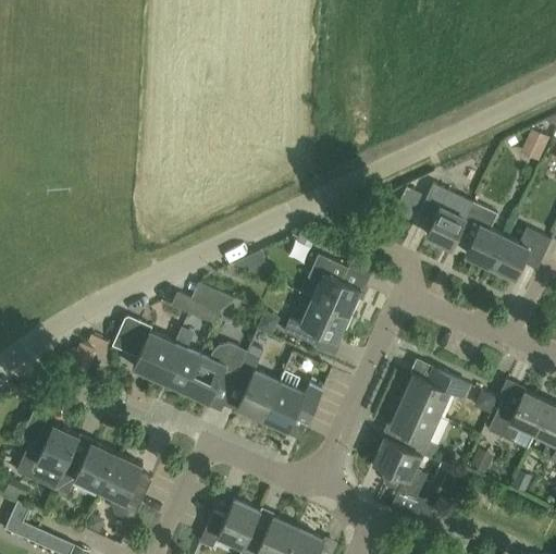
[(541,161),(552,137),(533,130),(522,152),(541,161)]
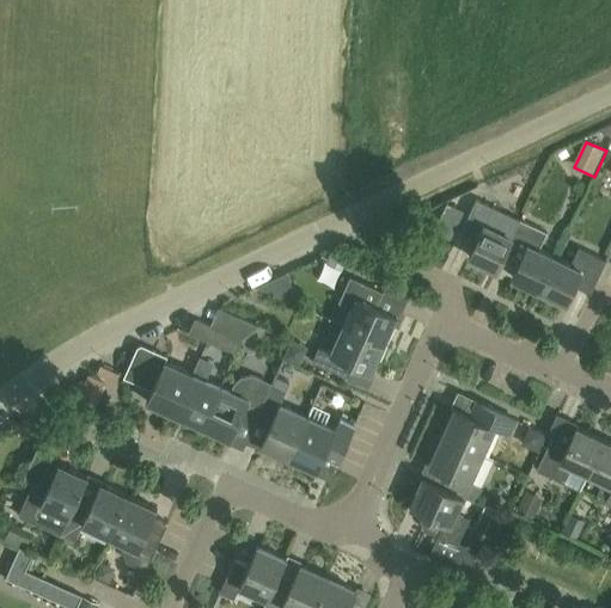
[(498,271),(506,255),(513,238),(498,231),(505,214),(477,201),(462,234),(477,241),(469,258),(498,271)]
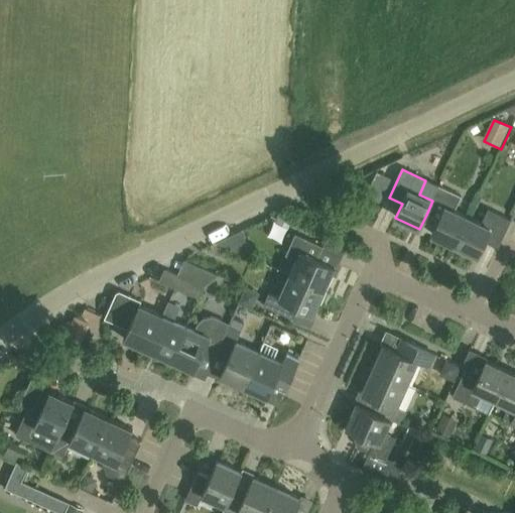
[(432,201),(426,215),(439,222),(432,235),(456,246),(469,218),(455,212),(462,198),(439,187),(433,201),(432,201)]
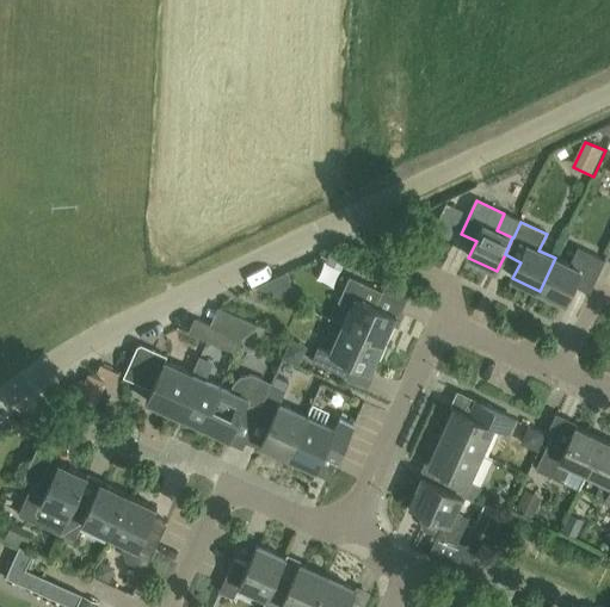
[(555,258),(540,291),(566,303),(574,287),(591,295),(596,283),(607,261),(579,249),(571,266),(555,258)]
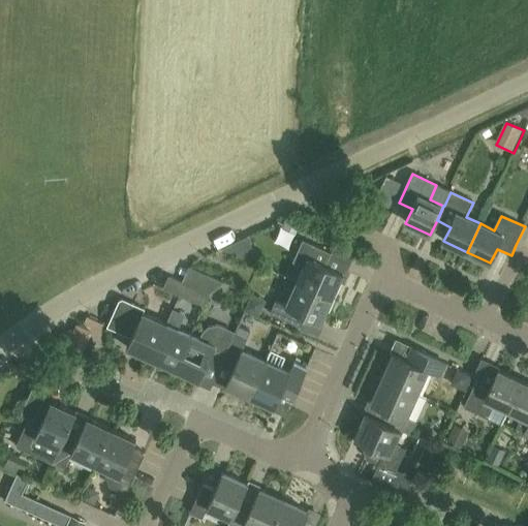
[(299,237),(303,226),(287,219),(283,230),(299,237)]
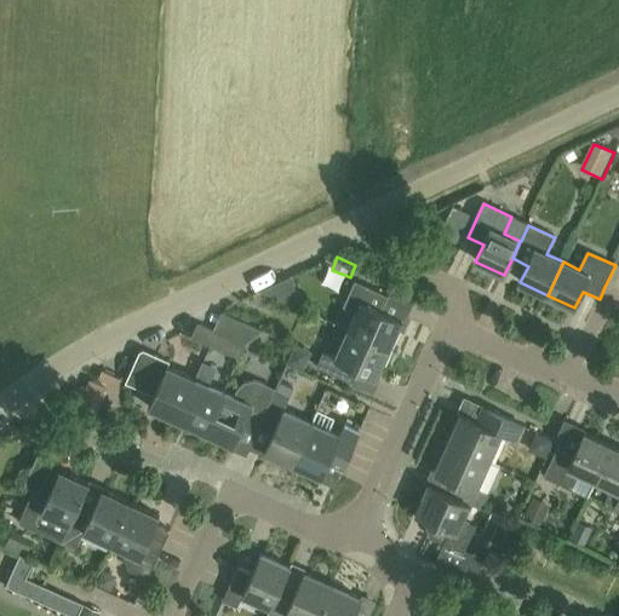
[(287,282),(263,294),(288,305),(293,305),(287,282)]
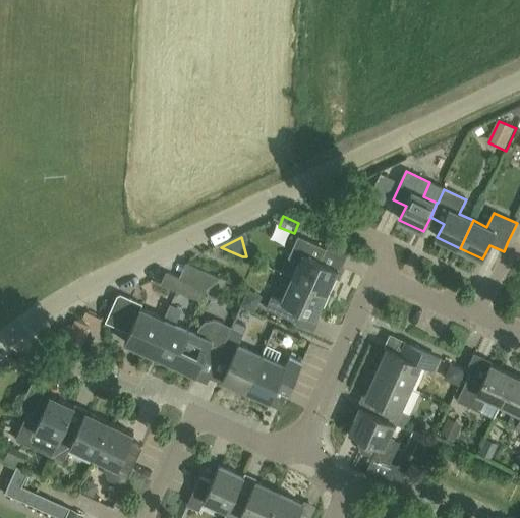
[(293,279),(328,294),(339,271),(322,263),(328,250),(298,238),(289,259),(300,264),(293,279)]
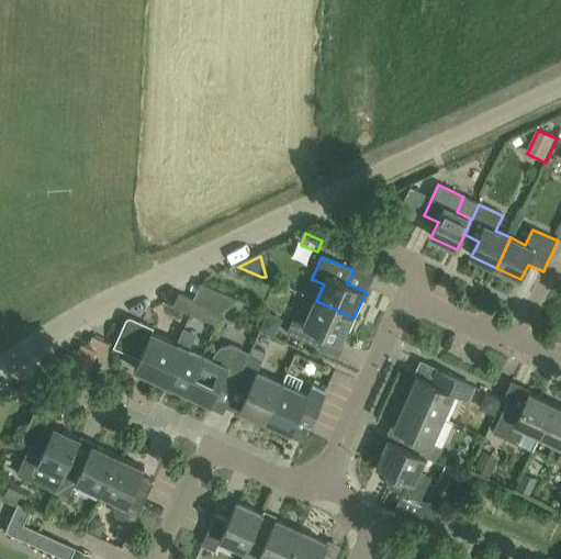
[(220,309),(226,312),(238,303),(222,295),(217,304),(220,309)]
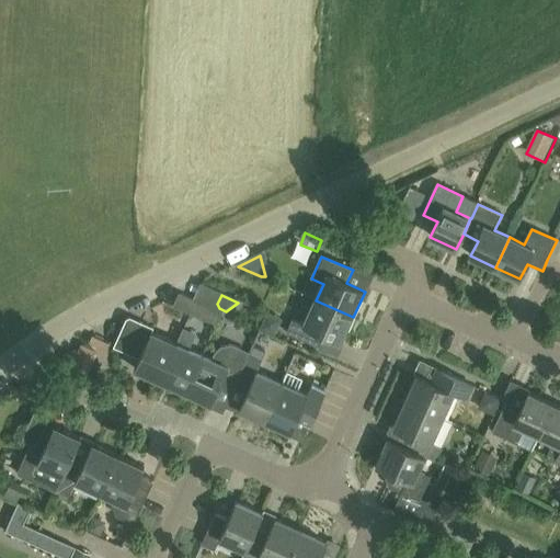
[(217,328),(224,314),(193,300),(186,315),(217,328)]
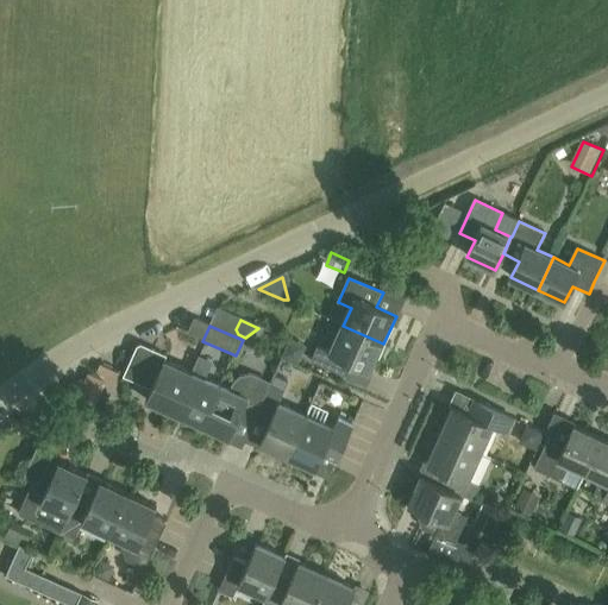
[(371,372),(383,344),(343,326),(331,353),(318,348),(312,363),(344,377),(351,363),(371,372)]
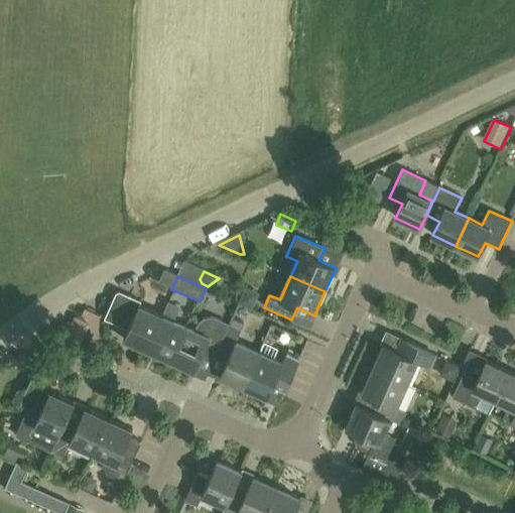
[(148,352),(163,317),(140,306),(141,303),(130,298),(120,293),(117,295),(105,321),(118,326),(119,324),(129,329),(124,341),(148,352)]
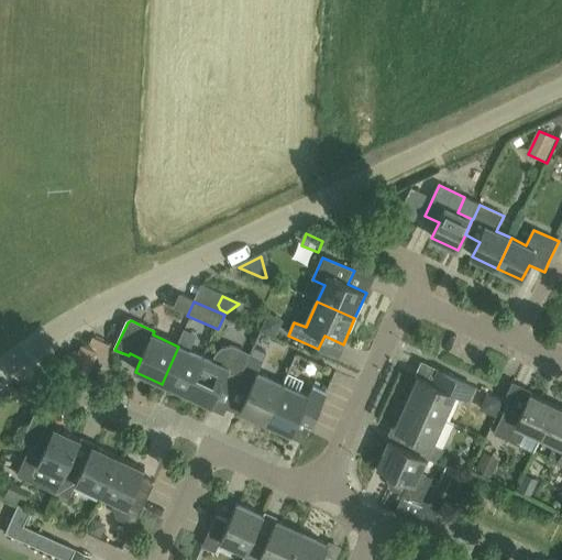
[(162,384),(187,395),(205,358),(190,352),(197,338),(185,333),(178,347),(162,384)]
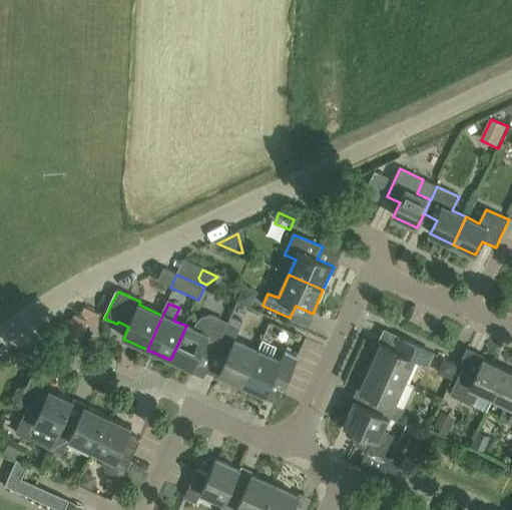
[(56,338),(66,342),(78,347),(88,325),(75,319),(70,330),(61,326),(56,338)]
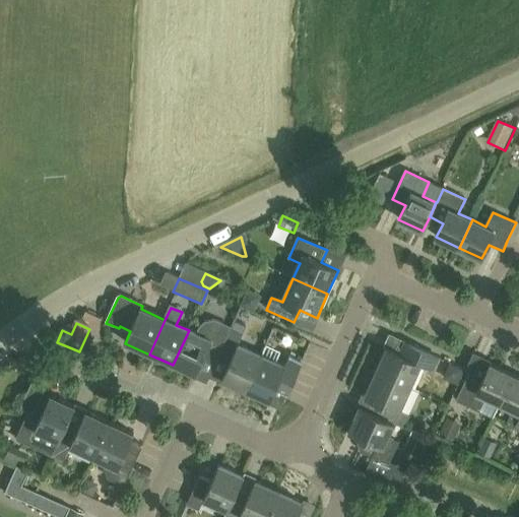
[(201,328),(196,334),(189,330),(173,365),(197,376),(205,359),(216,364),(218,359),(232,330),(232,329),(221,324),(214,323),(207,324),(201,328)]
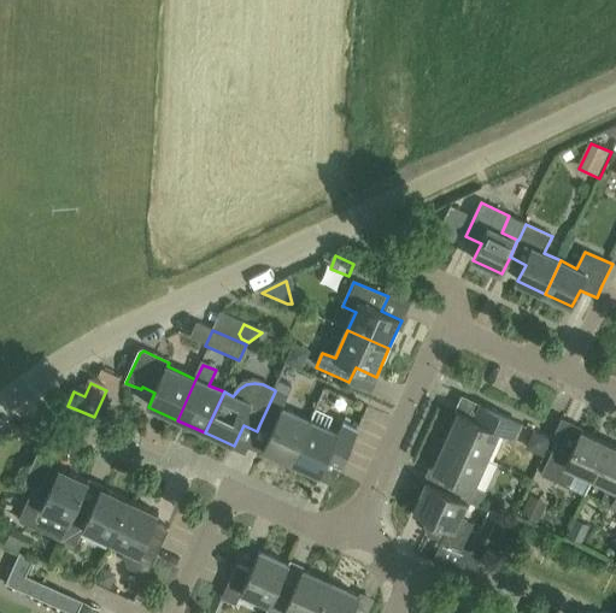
[(293,464),(311,423),(282,411),(288,398),(275,392),(259,425),(273,430),(263,451),(293,464)]
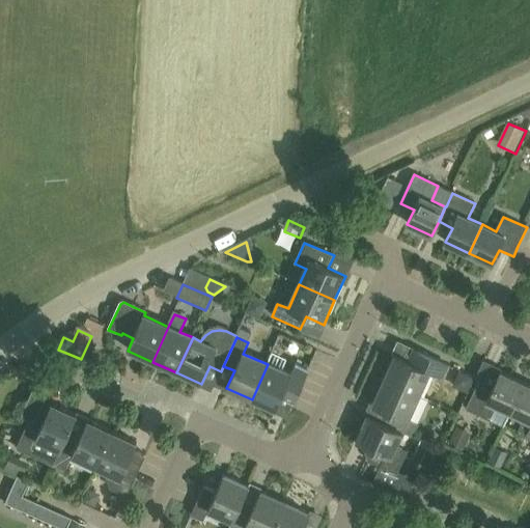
[(394,356),(383,381),(419,396),(429,372),(441,377),(446,364),(417,352),(412,364),(394,356)]
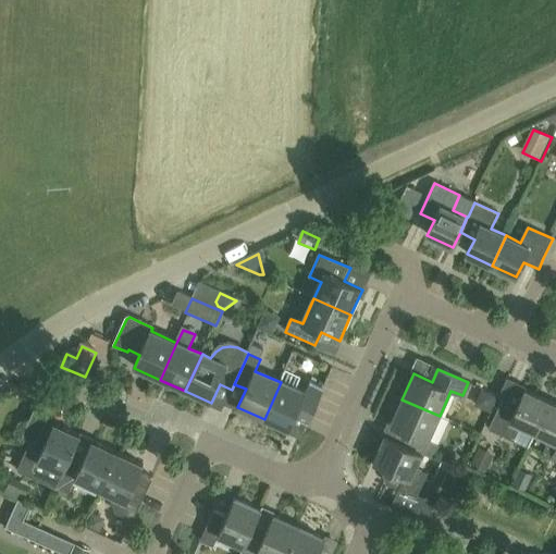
[(281,382),(264,419),(289,431),(298,413),(311,418),(324,389),(311,382),(306,394),(281,382)]
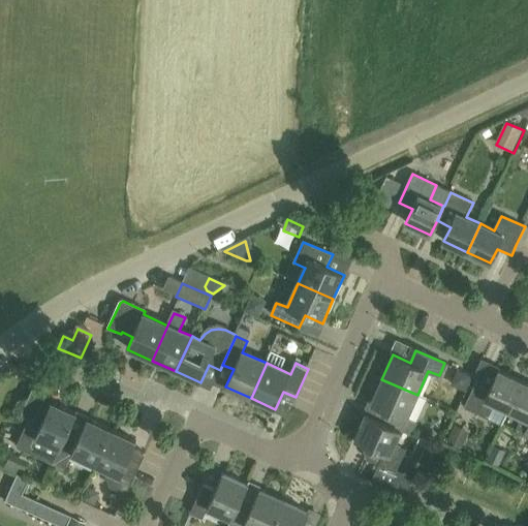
[(501,426),(508,411),(522,382),(499,372),(492,388),(478,380),(465,409),(501,426)]
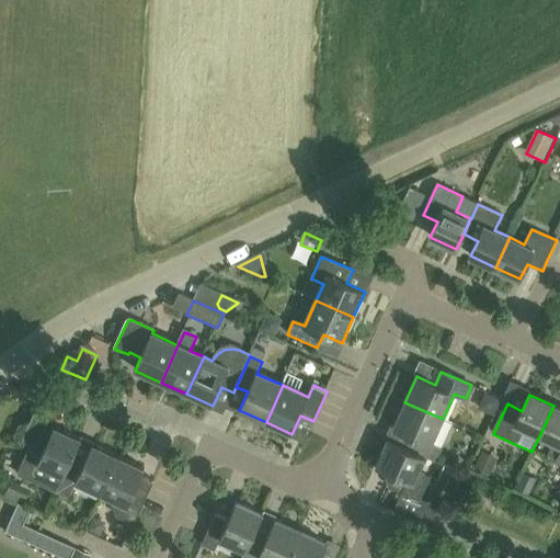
[(443,419),(404,402),(393,428),(412,436),(407,448),(426,457),(437,463),(443,450),(432,444),(443,419)]
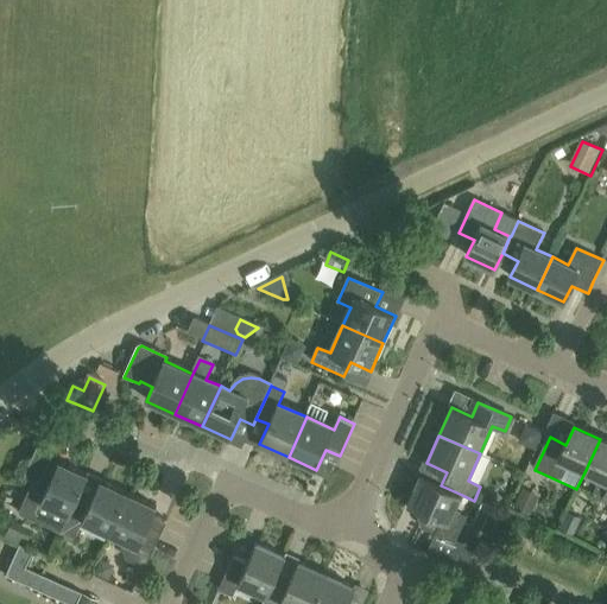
[(606,443),(600,439),(585,472),(601,481),(593,497),(606,504),(606,443)]
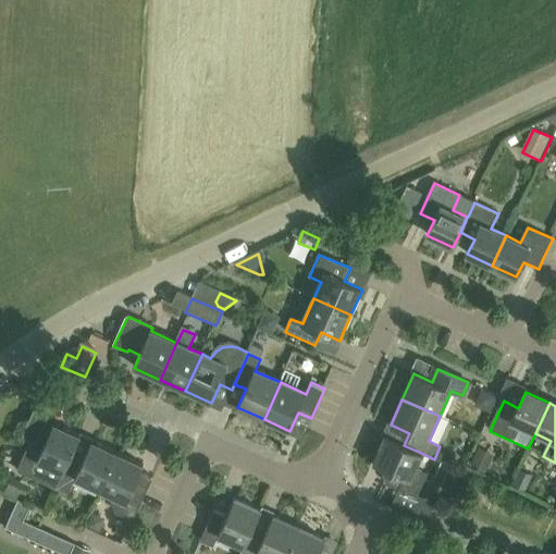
[(56,489),(63,474),(72,455),(79,436),(53,426),(45,443),(33,438),(17,471),(56,489)]
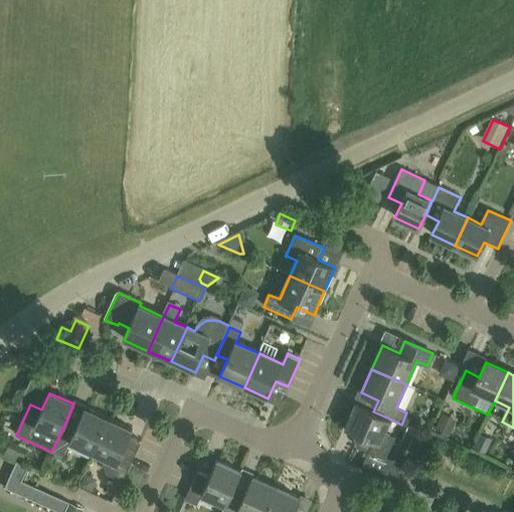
[(380,444),(391,419),(373,411),(356,404),(345,429),(362,436),(357,448),(385,460),(390,448),(380,444)]
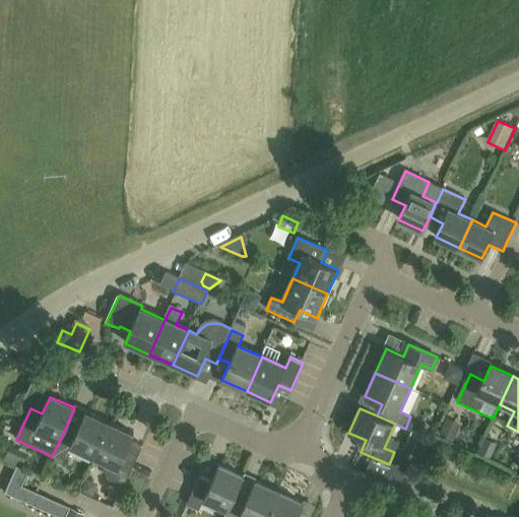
[(93,458),(109,424),(85,412),(78,430),(67,425),(59,442),(52,456),(64,461),(70,448),(93,458)]
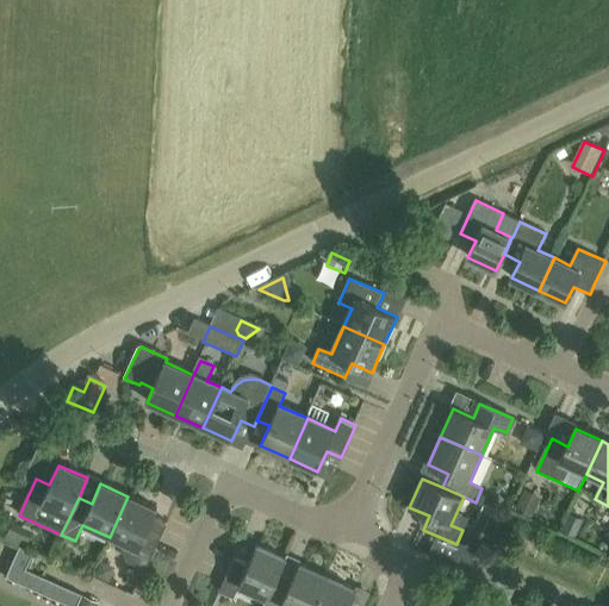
[(535,518),(542,501),(526,493),(517,510),(535,518)]
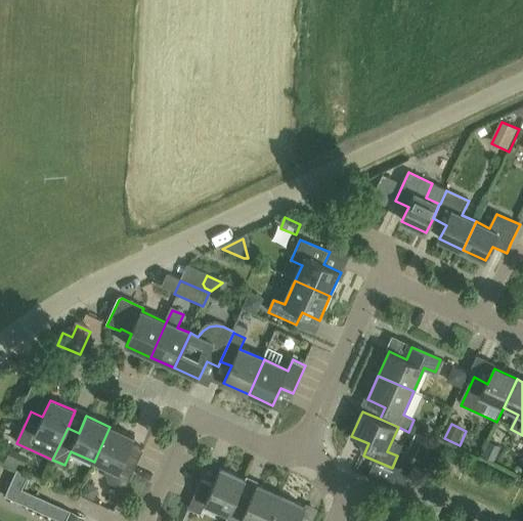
[(135,438),(110,427),(94,462),(109,469),(107,472),(111,481),(126,488),(144,449),(132,444),(135,438)]
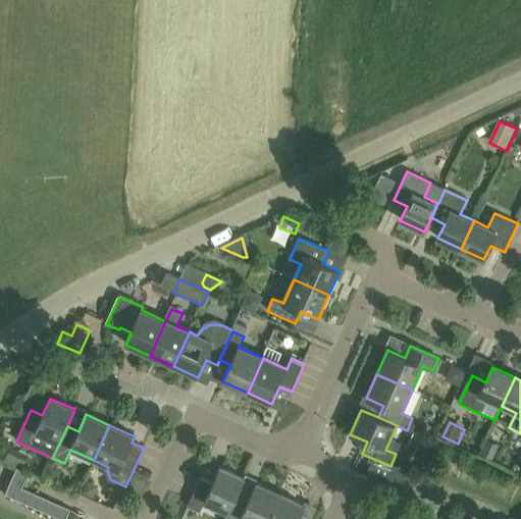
[(493,463),(501,448),(488,443),(481,457),(493,463)]
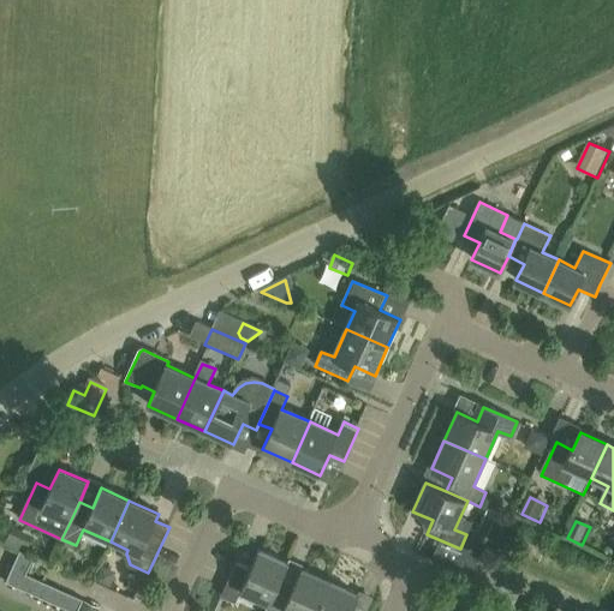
[(269,604),(279,583),(288,563),(260,551),(250,571),(237,564),(222,597),(237,604),(243,592),(269,604)]
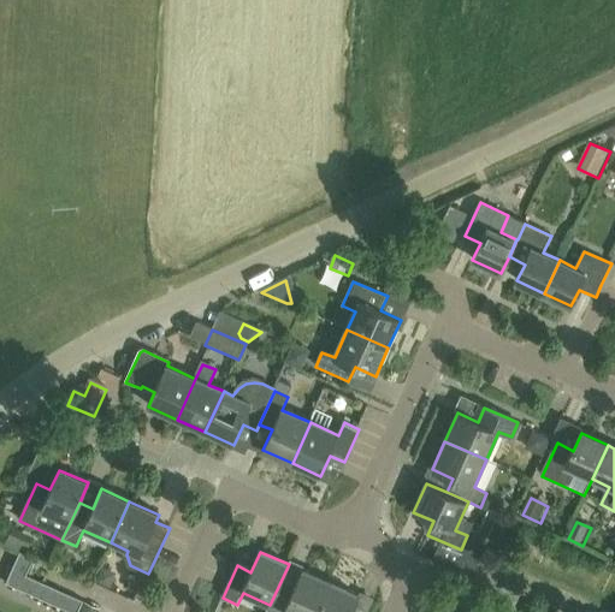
[(35,559),(21,553),(6,586),(65,611),(81,611),(84,602),(28,577),(35,559)]
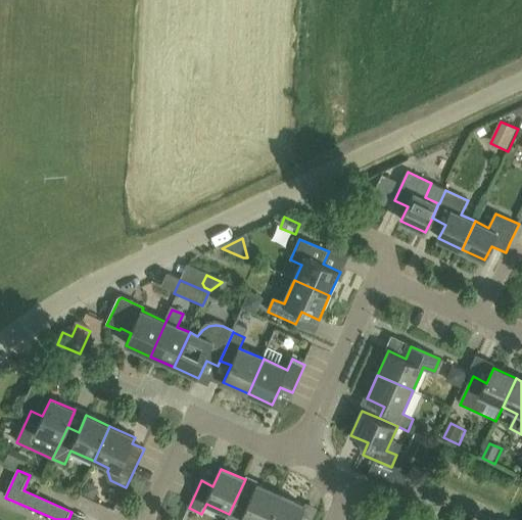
[(94,501),(99,489),(87,483),(82,495),(94,501)]
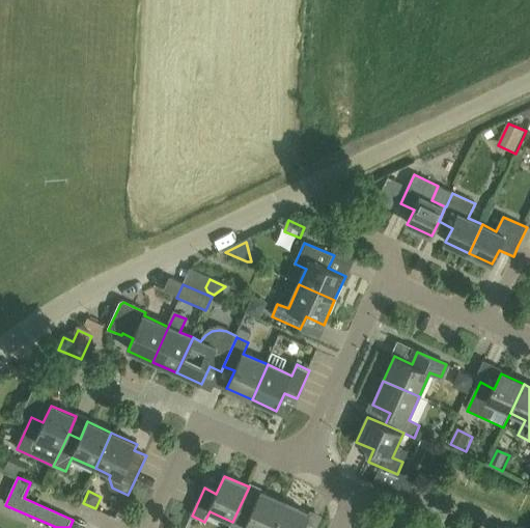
[(273,527),(285,503),(261,493),(253,510),(241,504),(232,522),(229,527),(273,527)]
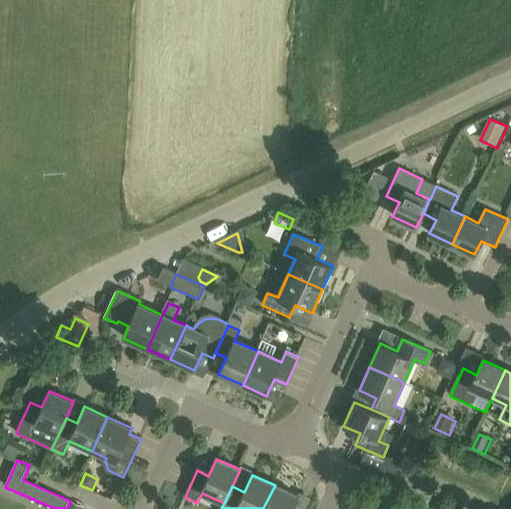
[(275,485),(263,508),(293,508),(299,496),(275,485)]
